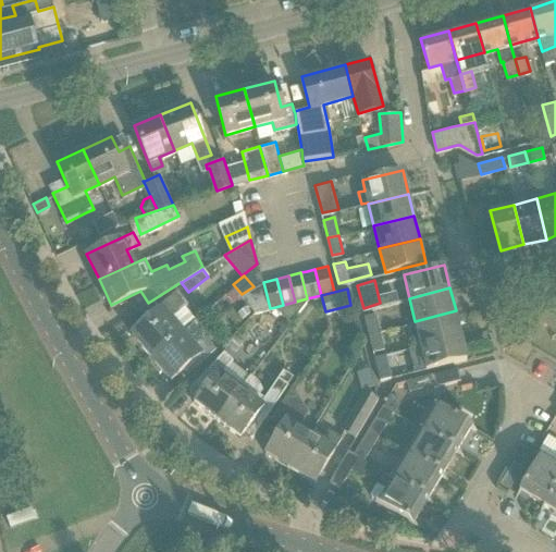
[(132,331),(150,354),(192,318),(193,319),(196,316),(185,304),(187,303),(176,290),(157,306),(159,308),(132,331)]
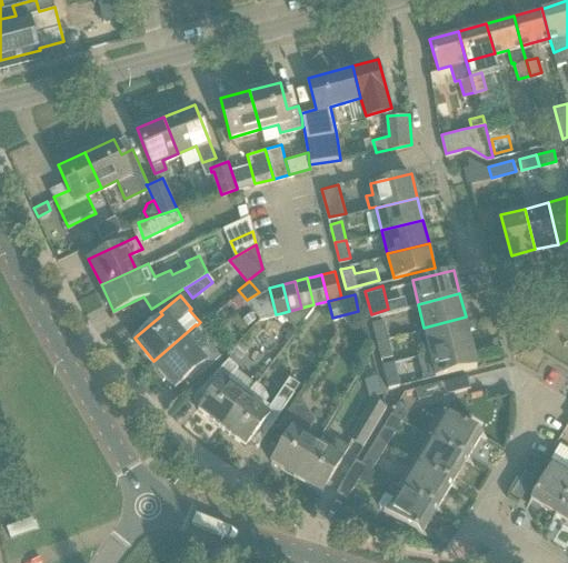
[(314,304),(301,308),(289,311),(281,313),(297,327),(314,304)]
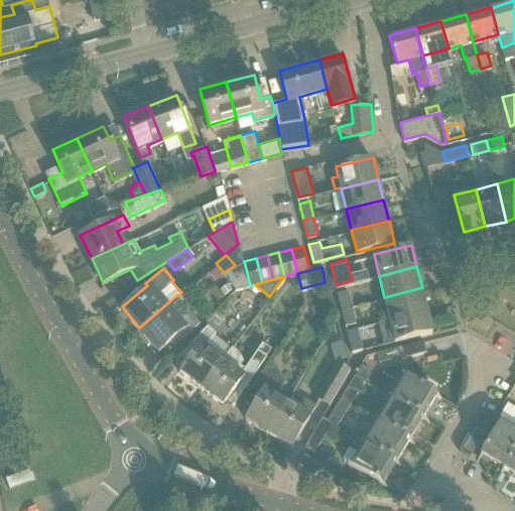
[(409,313),(427,308),(422,287),(384,297),(390,317),(409,313)]
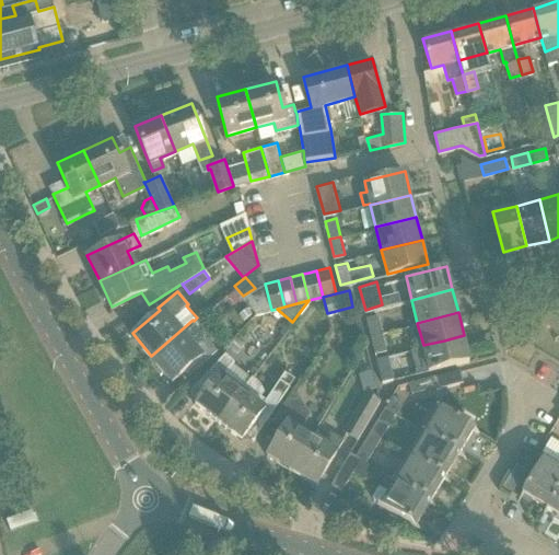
[(371,334),(382,332),(377,313),(367,315),(371,334)]
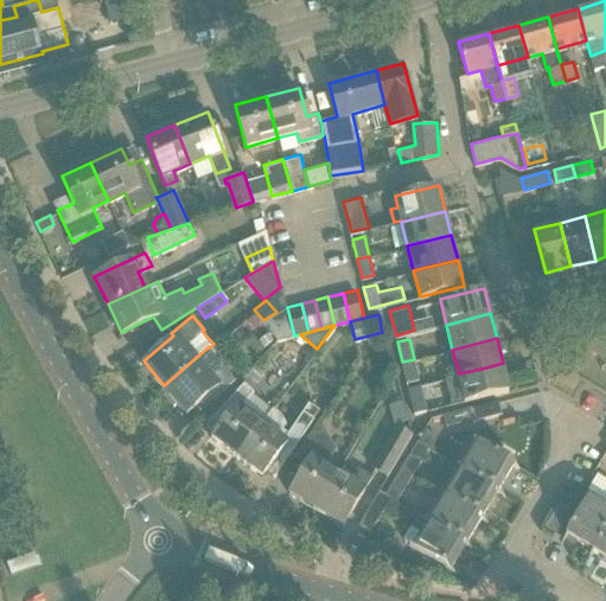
[(204,406),(222,389),(235,378),(221,363),(223,360),(210,347),(209,346),(164,385),(186,411),(199,401),(204,406)]
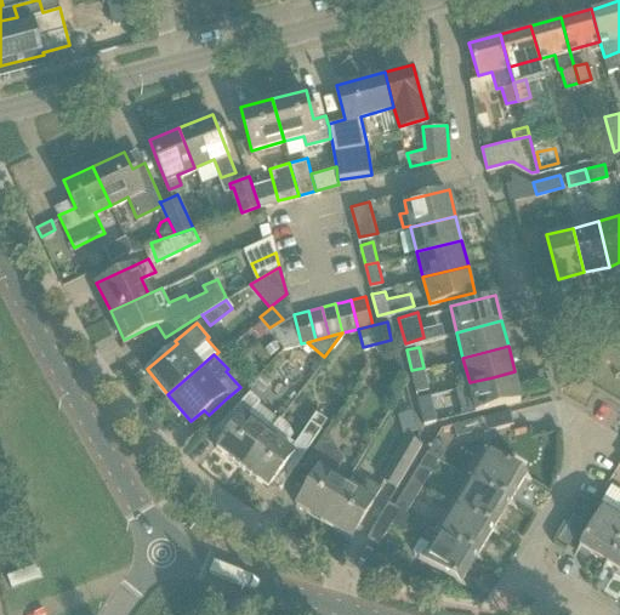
[(416,389),(428,386),(424,368),(411,370),(416,389)]
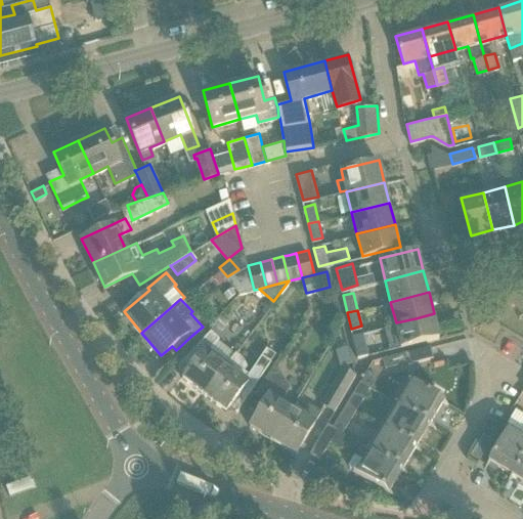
[(396,322),(401,345),(439,336),(434,313),(416,318),(396,322)]
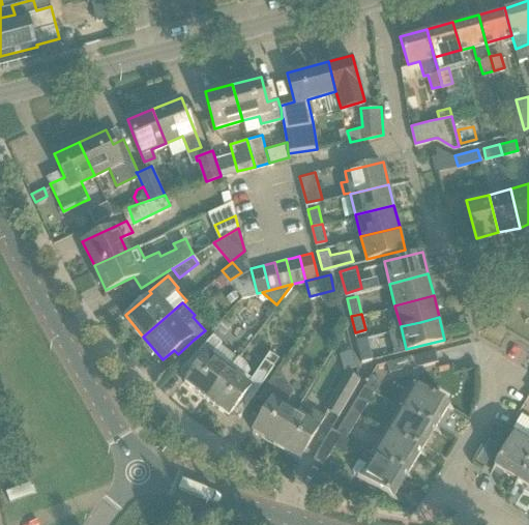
[(221,342),(223,341),(213,332),(180,368),(188,376),(184,380),(205,396),(215,382),(228,367),(236,355),(237,354),(221,342)]
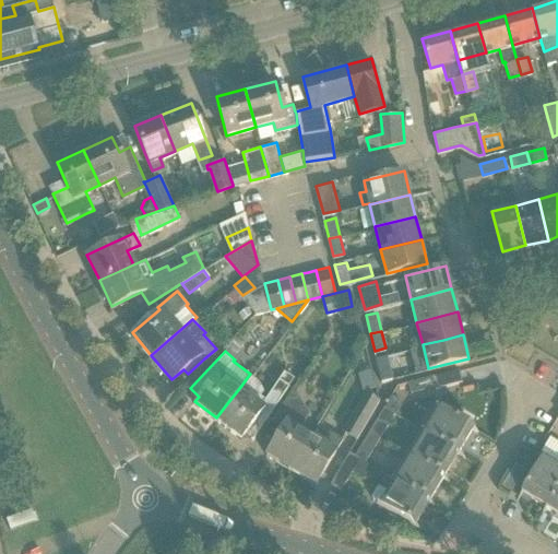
[(381,379),(393,376),(389,357),(377,361),(381,379)]
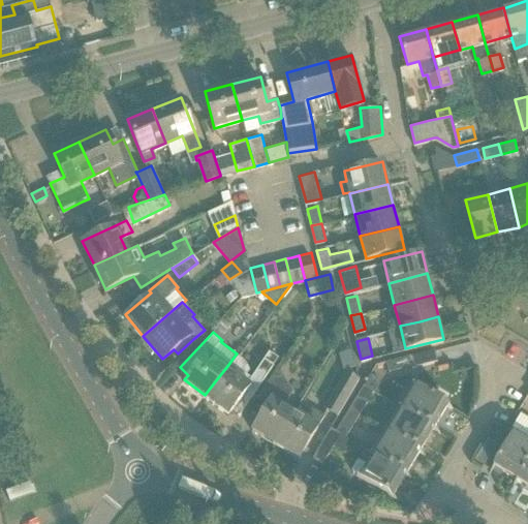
[(436,359),(433,347),(408,353),(411,364),(411,366),(436,359)]
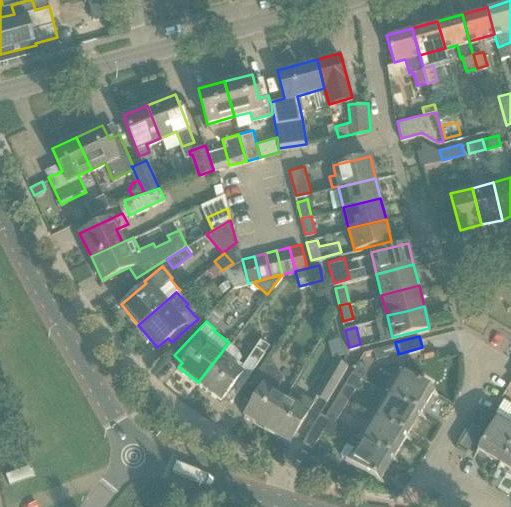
[(230,343),(229,342),(228,343),(220,354),(208,369),(198,382),(221,400),(224,395),(232,400),(265,350),(256,345),(243,365),(238,361),(242,356),(237,348),(231,343),(230,343)]
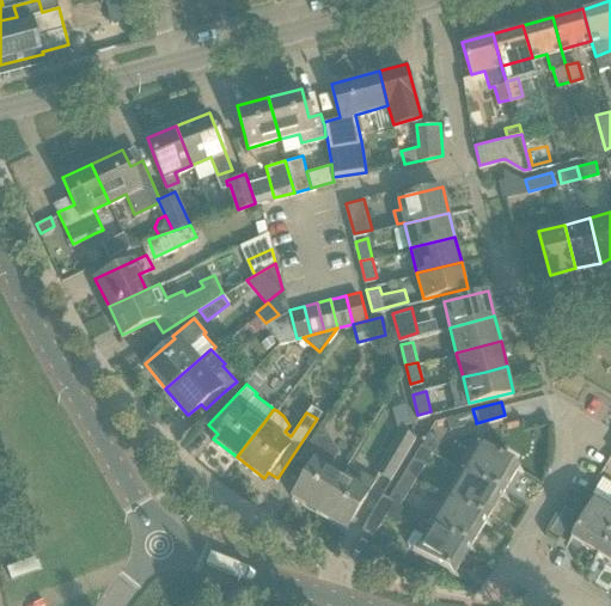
[(472,409),(446,416),(448,428),(476,421),(472,409)]
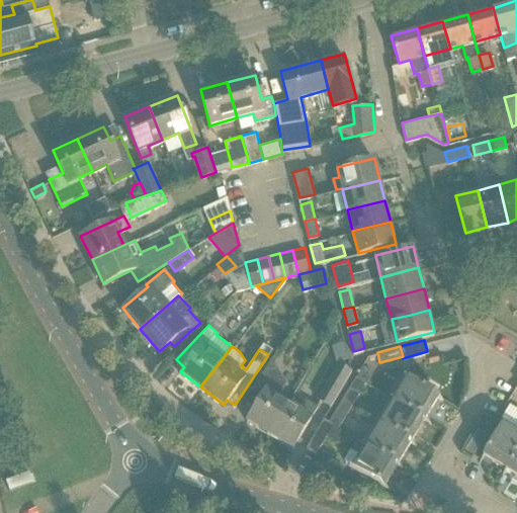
[(331,404),(351,370),(338,362),(317,396),(331,404)]
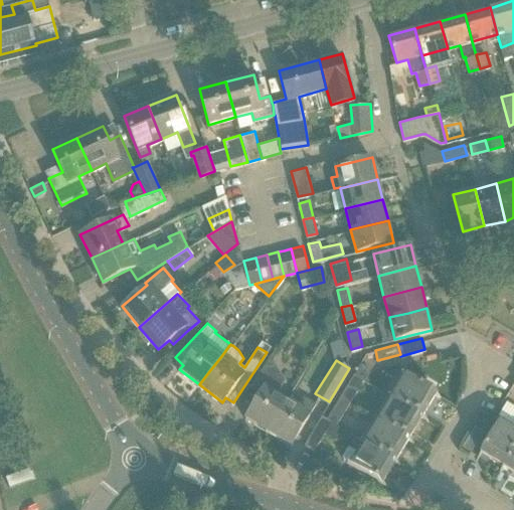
[(360,361),(354,372),(363,377),(370,367),(360,361)]
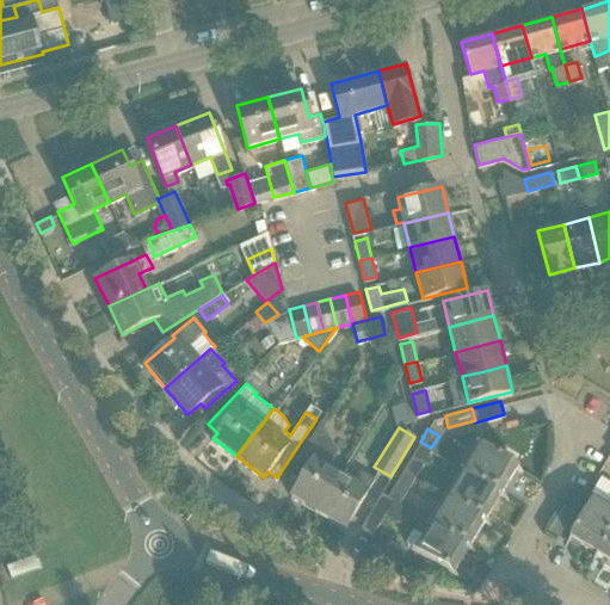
[(517,465),(482,444),(475,439),(458,465),(501,492),(517,465)]
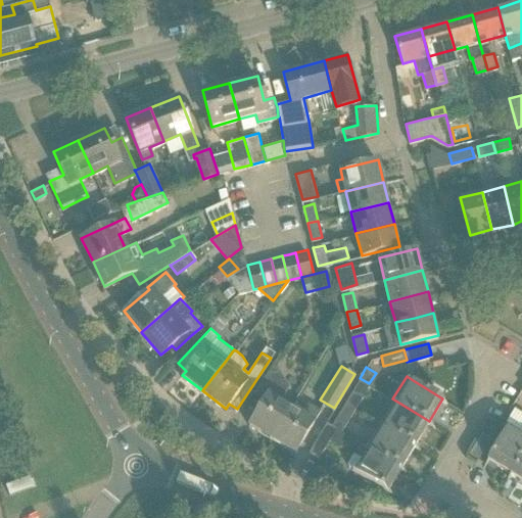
[(356,407),(369,383),(360,378),(345,401),(356,407)]
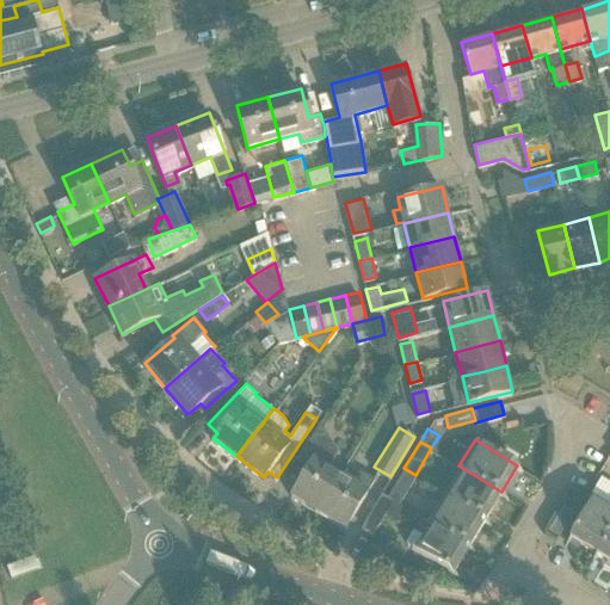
[(303,474),(291,494),(316,510),(338,473),(327,467),(334,454),(320,445),(303,474)]
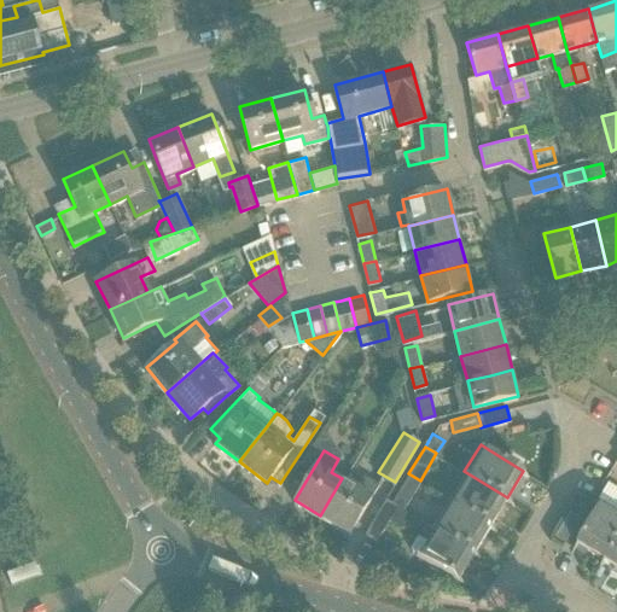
[(507,497),(464,471),(449,496),(492,523),(507,497)]
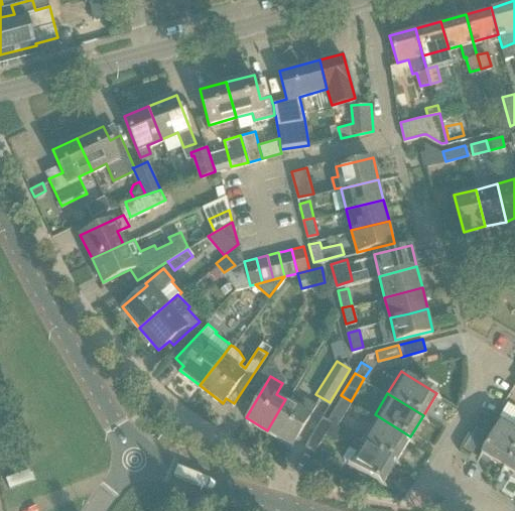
[(338,423),(351,401),(341,395),(328,417),(333,420),(338,423)]
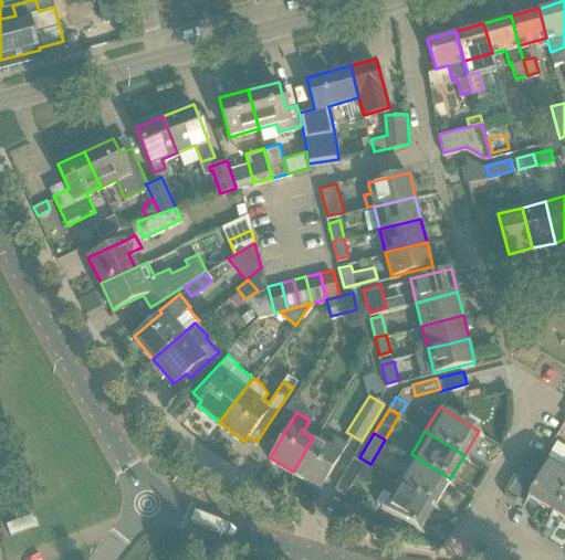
[(313,437),(293,472),(320,487),(332,468),(346,442),(334,434),(326,446),(313,437)]
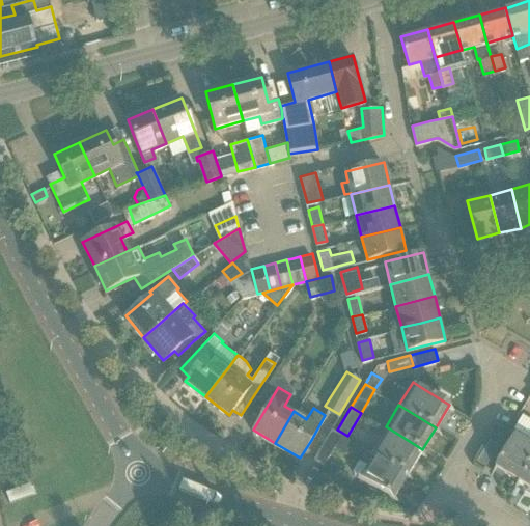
[(496,425),(490,435),(500,440),(505,432),(496,425)]
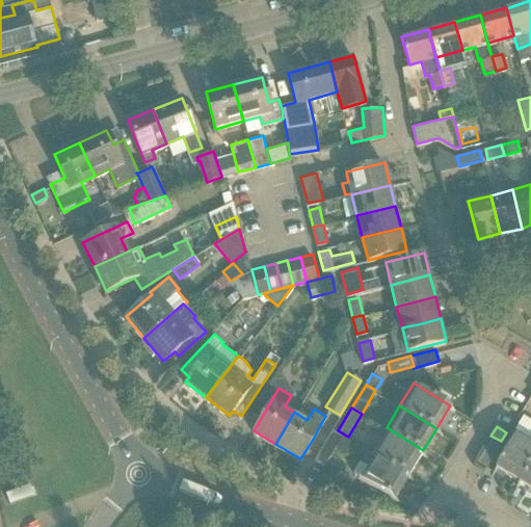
[(343,433),(338,430),(333,427),(315,456),(325,463),(328,457),(343,433)]
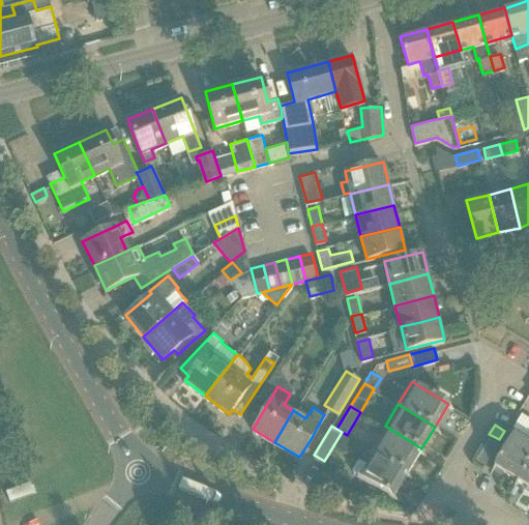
[(407,472),(421,448),(385,426),(371,449),(407,472)]
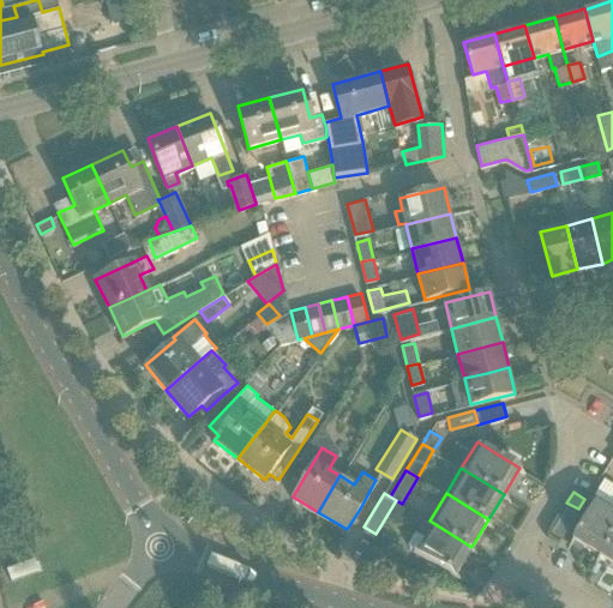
[(600,554),(612,533),(612,505),(598,497),(574,537),(600,554)]
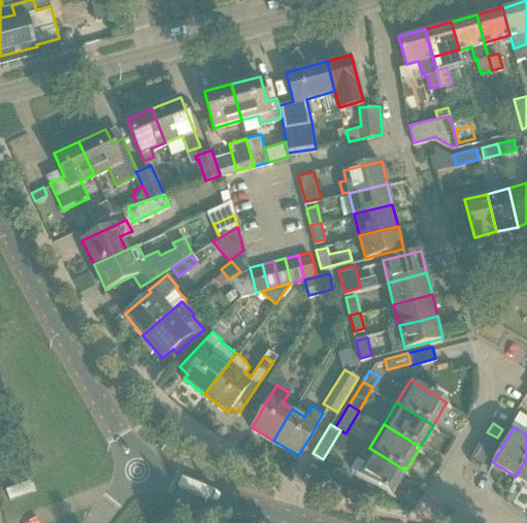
[(391,494),(405,470),(369,448),(363,446),(357,456),(369,463),(361,476),(391,494)]
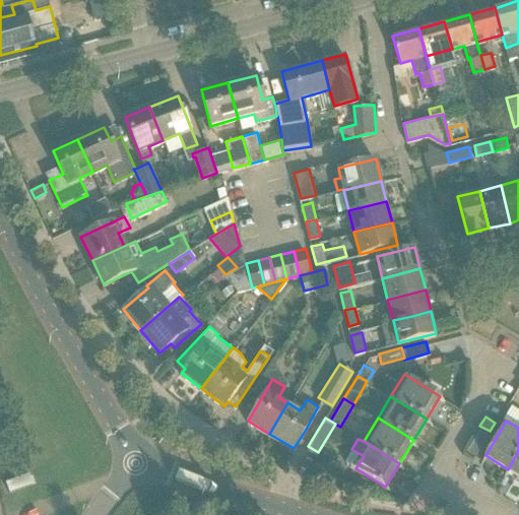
[(323,449),(317,458),(326,463),(331,454),(323,449)]
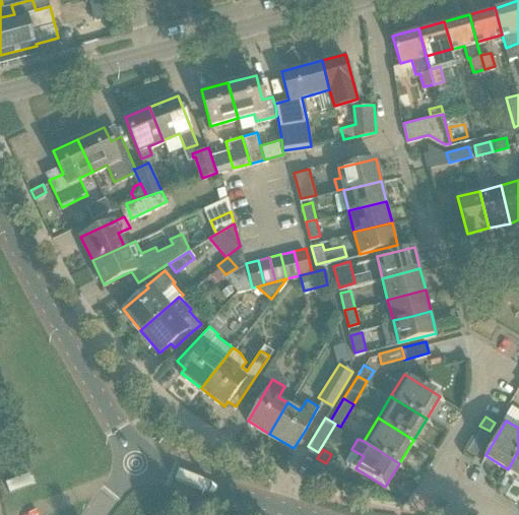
[(518,451),(508,469),(518,474),(518,451)]
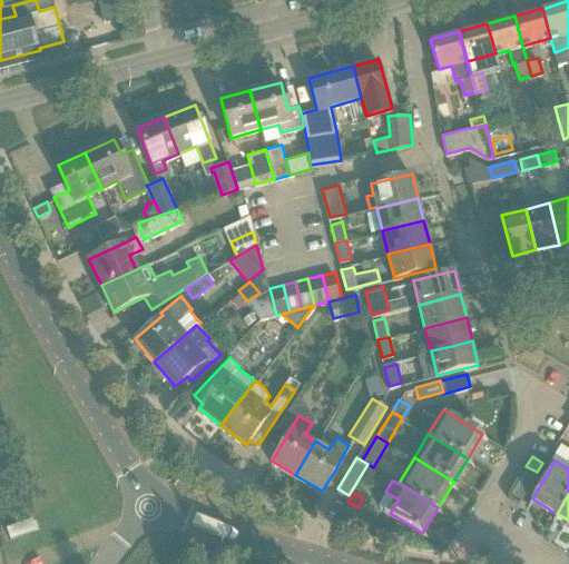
[(32,516),(7,525),(11,536),(37,527),(32,516)]
